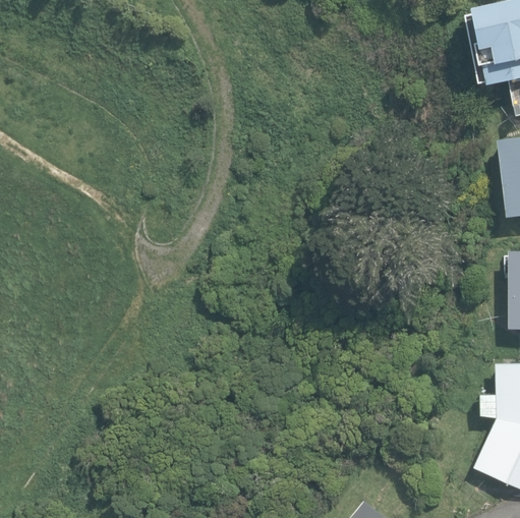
[(519,111),(519,2),(471,13),(485,85),(506,81),(513,113),(519,111)]
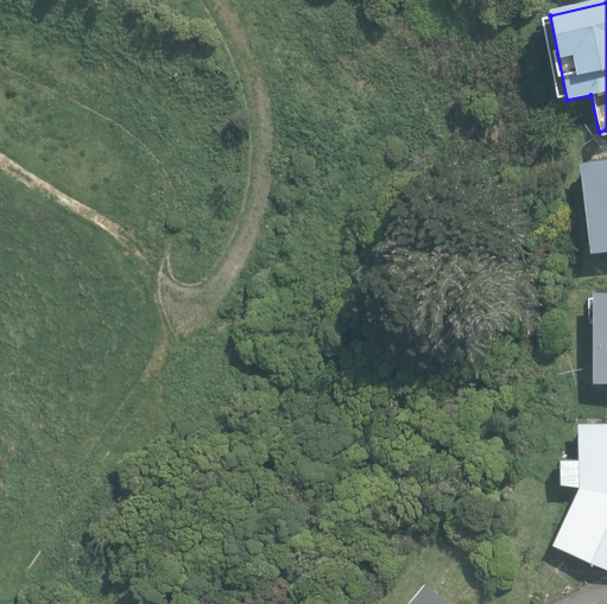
[(606,160),(579,164),(589,254),(606,250),(606,160)]
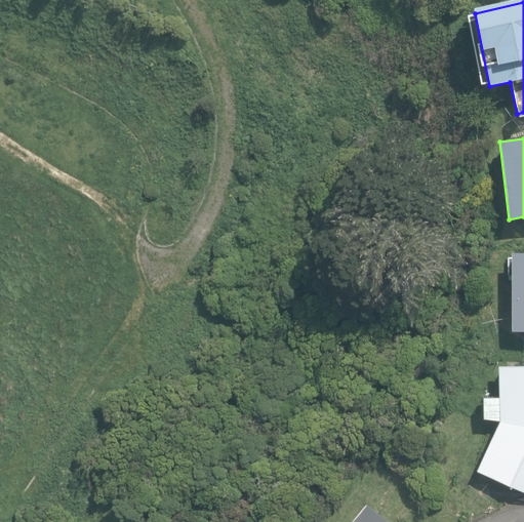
[(511,330),(523,330),(523,252),(512,253),(511,330)]
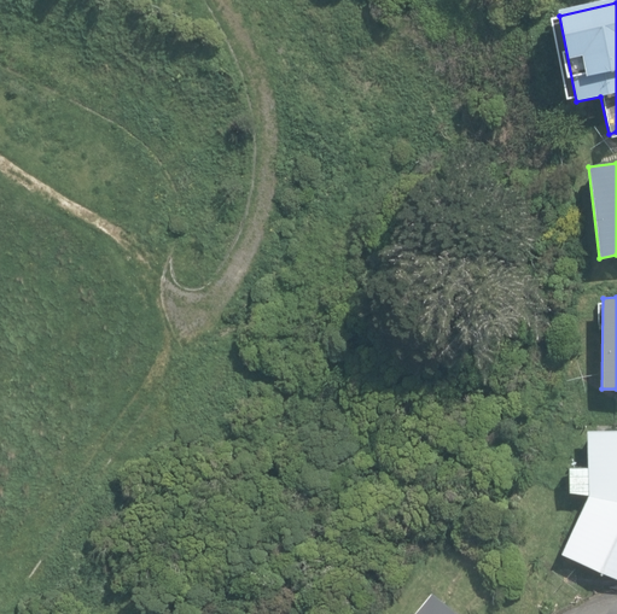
[(562,555),(616,580),(616,430),(586,431),(586,471),(570,471),(570,493),(586,495),(586,502),(562,555)]
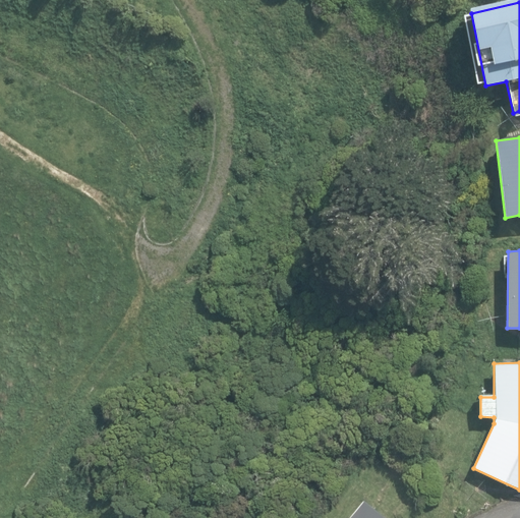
[(386,517),(363,499),(347,517),(386,517)]
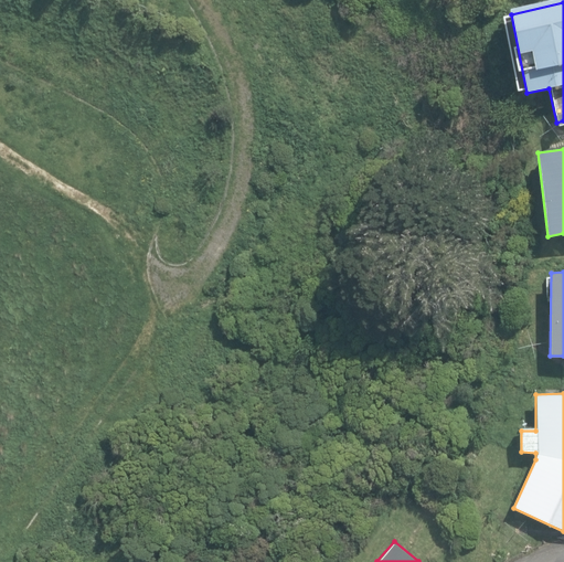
All buildings are outlined.
